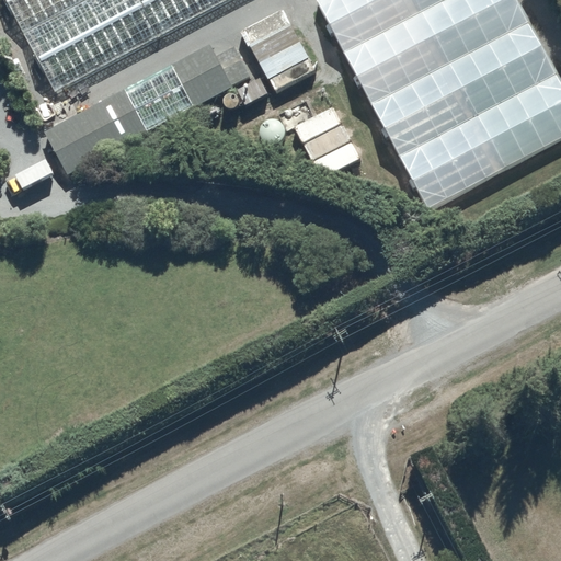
[(6,0),(53,88),(218,0),(6,0)]
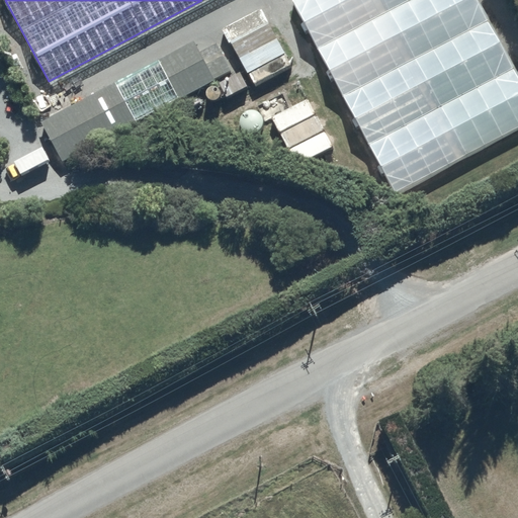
[(395,193),(517,128),(517,80),(476,0),(293,0),(395,193)]
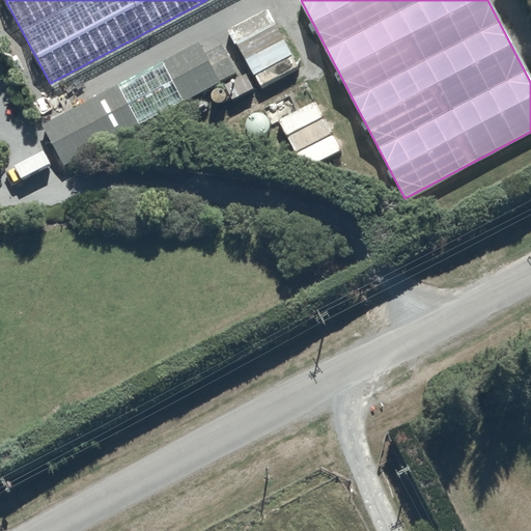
[(297,62),(263,12),(228,35),(261,85),(297,62)]
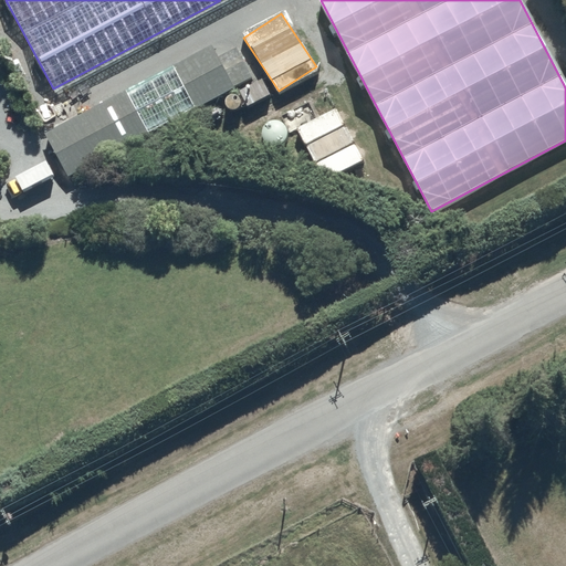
[(58,154),(20,173),(30,192),(240,88),(220,49),(48,133),(58,154)]
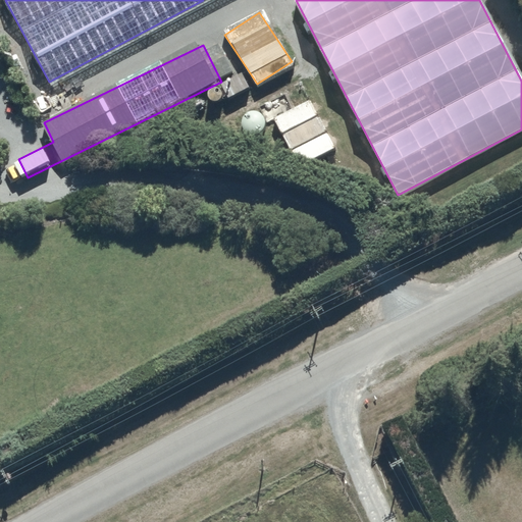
[(290,150),(324,137),(311,105),(277,119),(290,150)]
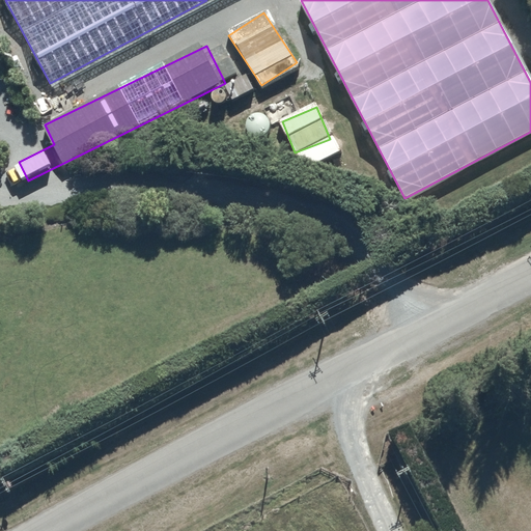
All buildings are outlined.
